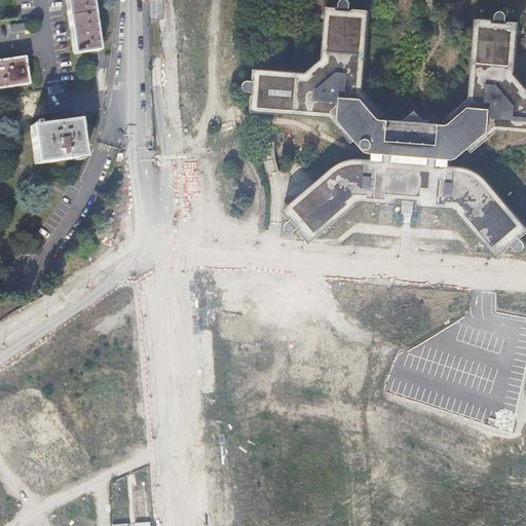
[(65,0),(74,54),(86,53),(99,51),(91,0),(65,0)]
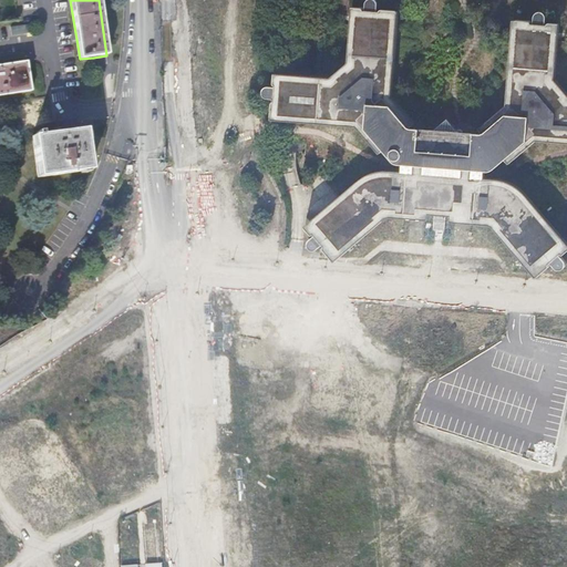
[(384,150),(408,130),(414,124),(392,96),(399,11),(382,10),(381,10),(380,11),(380,12),(380,13),(378,13),(378,6),(378,4),(377,1),(374,0),(368,0),(368,1),(367,3),(366,4),(366,11),(364,11),(363,10),(363,9),(352,8),(346,63),(330,78),(275,73),(274,84),(275,84),(275,85),(277,85),(276,86),(269,86),(267,86),(265,89),(263,92),(264,95),(265,96),(266,98),(268,99),(276,100),(276,102),(275,101),(274,102),(272,103),(271,120),(357,127),(380,154),(384,150)]
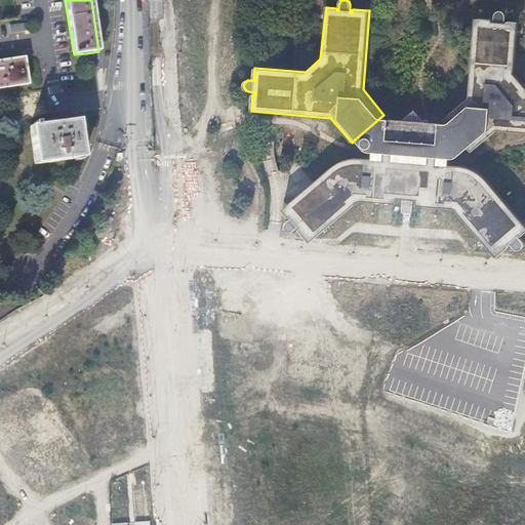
[(449,125),(467,148),(471,152),(496,131),(524,132),(524,86),(514,74),(518,23),(509,22),(508,22),(507,23),(507,24),(506,24),(506,17),(506,15),(503,12),(501,11),(498,11),(496,12),(495,14),(494,16),(494,24),(492,24),(492,23),(492,22),(491,21),(490,19),(475,18),(469,97),(443,119),(449,125)]
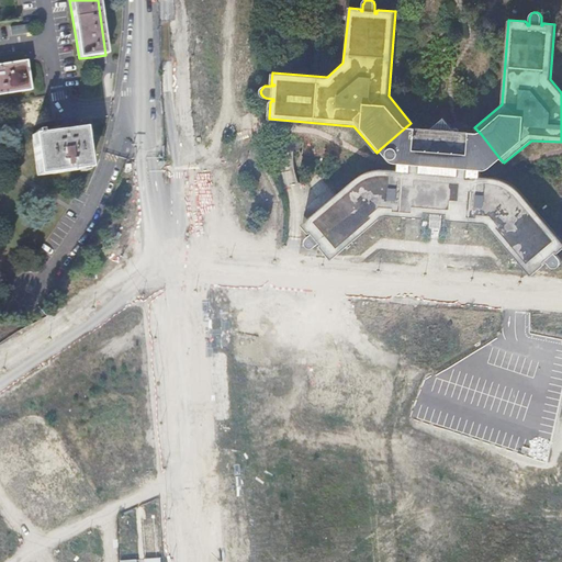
[(10,26),(11,35),(30,33),(29,24),(10,26)]
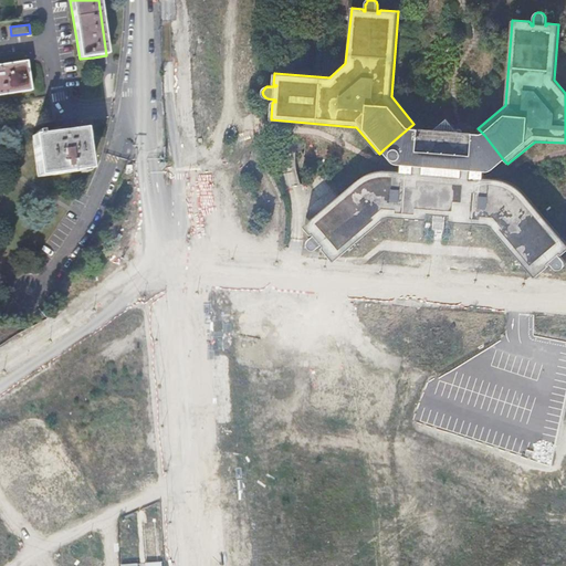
[(0,96),(31,92),(27,62),(1,66),(0,66),(0,96)]
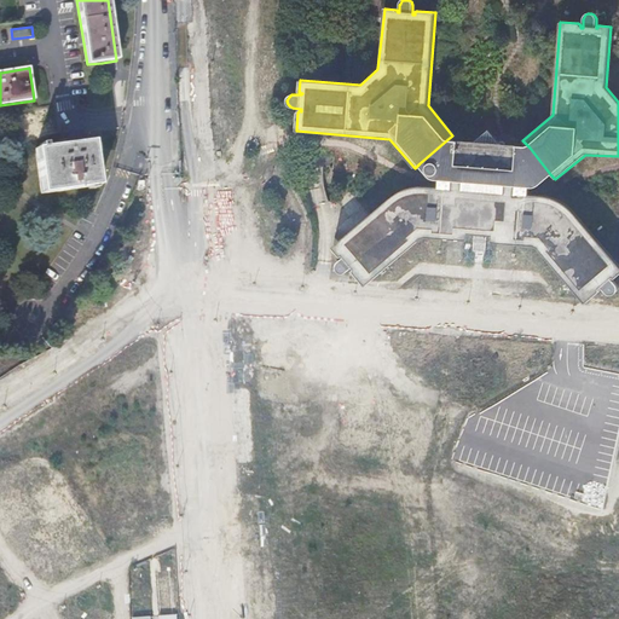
[(445,142),(420,163),(432,177),(437,173),(440,178),(439,187),(427,187),(414,187),(405,190),(398,194),(391,198),(333,248),(340,256),(341,256),(342,255),(343,256),(339,261),(337,262),(336,265),(336,268),(337,271),(339,272),(342,273),(346,272),(353,266),(354,268),(353,268),(353,270),(353,271),(353,272),(365,285),(420,239),(423,238),(427,237),(467,241),(468,235),(473,235),(472,252),(485,253),(486,236),(492,236),(491,242),(532,246),(534,247),(538,248),(585,304),(599,293),(599,291),(600,290),(599,289),(599,288),(600,287),(606,293),(607,294),(608,295),(611,295),(612,295),(614,294),(615,293),(617,290),(617,287),(615,284),(611,278),(612,277),(613,278),(614,278),(615,278),(618,275),(618,266),(571,210),(568,208),(559,201),(556,200),(551,198),(545,197),(528,195),(530,185),(537,185),(550,174),(530,148),(524,152),(507,151),(489,131),(467,149),(450,148),(445,142)]
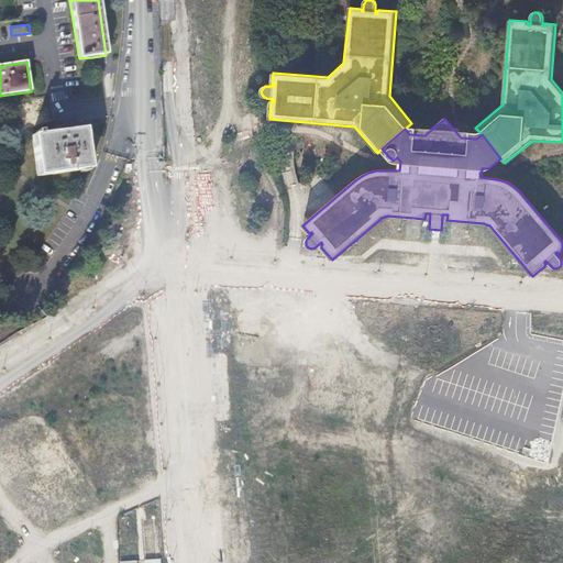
[(31,136),(36,173),(37,177),(40,177),(65,174),(88,170),(84,131),(84,130),(57,133),(40,135),(40,132),(34,132),(35,135),(31,136)]
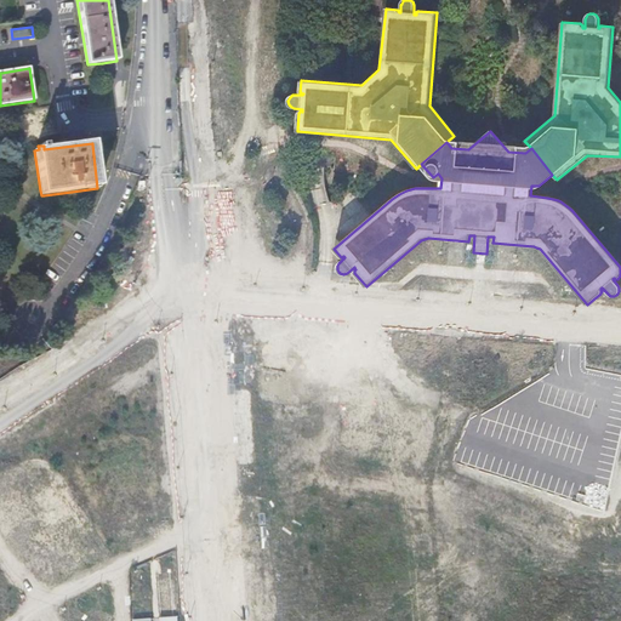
[(160,558),(165,574),(180,569),(175,553),(160,558)]
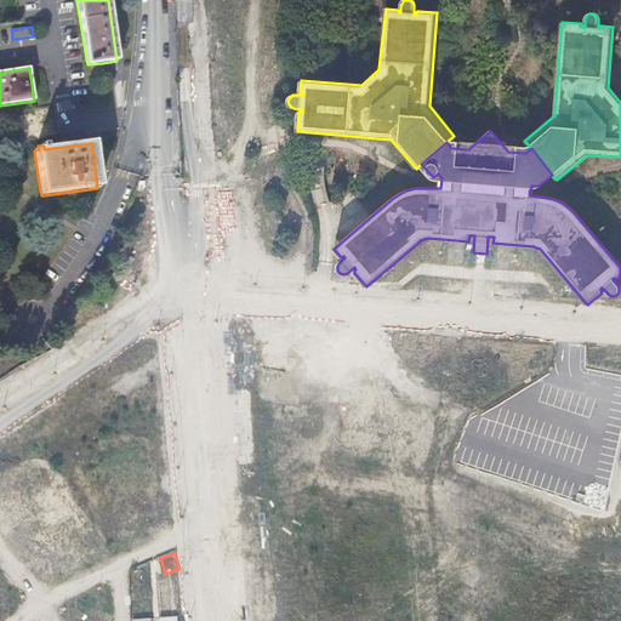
[(152,562),(153,617),(136,617),(135,620),(182,620),(182,576),(160,576),(160,562),(152,562)]
